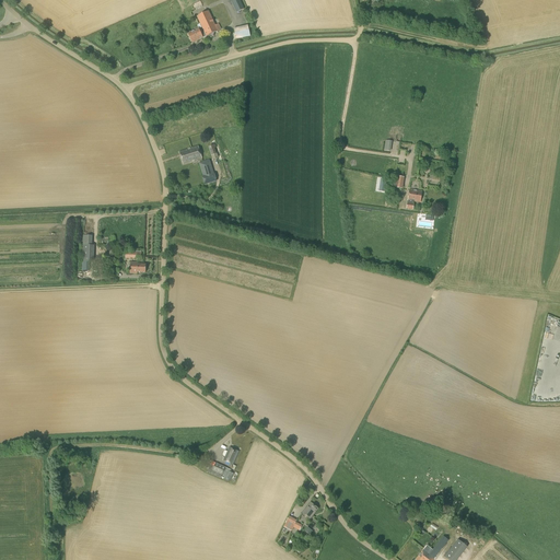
[(236,13),(244,10),(240,0),(231,0),(236,13)]
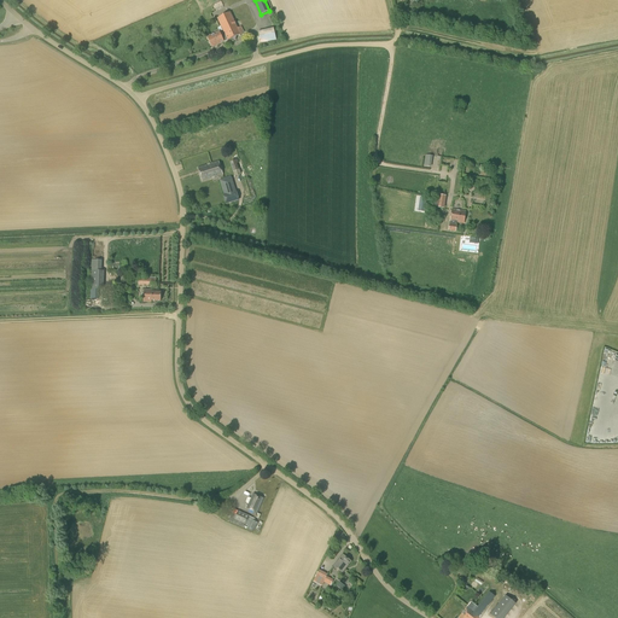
[(221,36),(225,42),(244,33),(242,27),(238,29),(231,12),(217,18),(225,35),(221,36)]
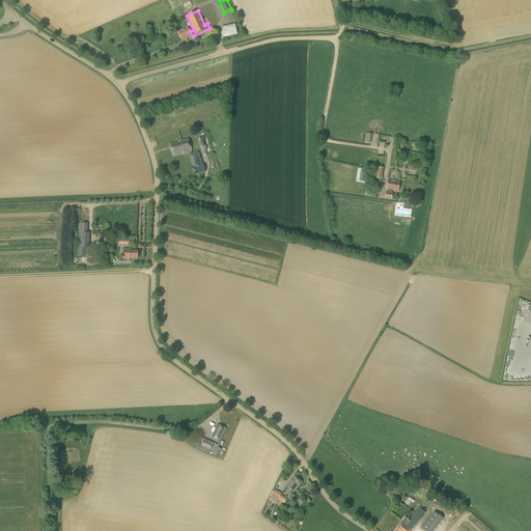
[(224,37),(238,34),(234,24),(222,27),(224,37)]
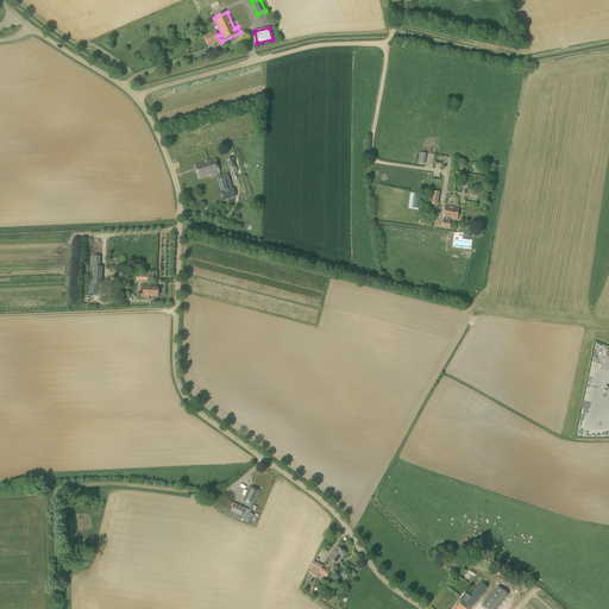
[(221,42),(218,36),(217,31),(205,36),(209,46),(221,42)]
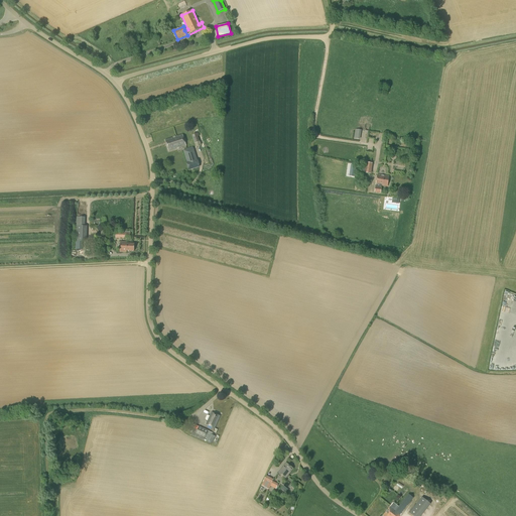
[(195,143),(202,141),(199,133),(191,135),(195,143)]
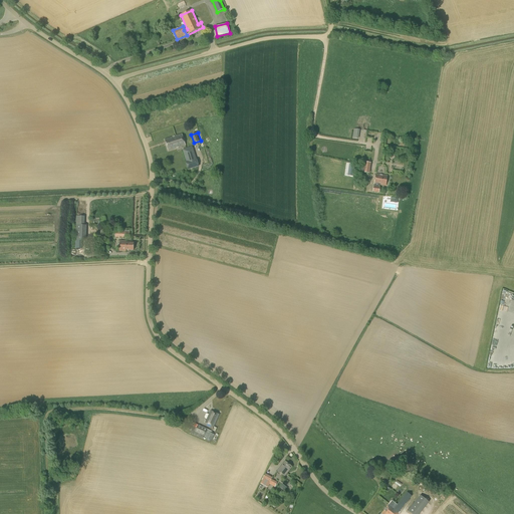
[(168,151),(186,146),(182,134),(165,140),(168,151)]
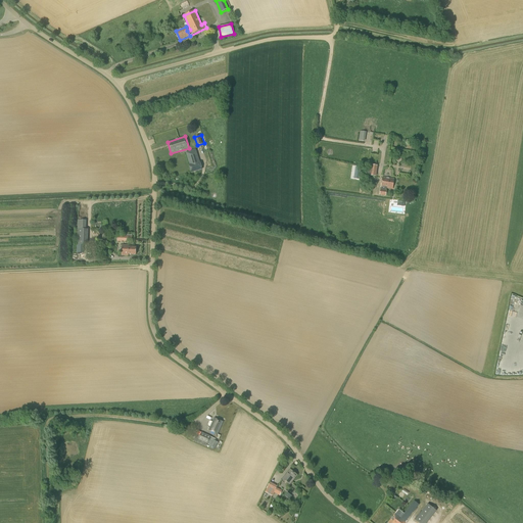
[(195,149),(186,152),(190,164),(189,164),(191,173),(202,170),(199,161),(195,149)]
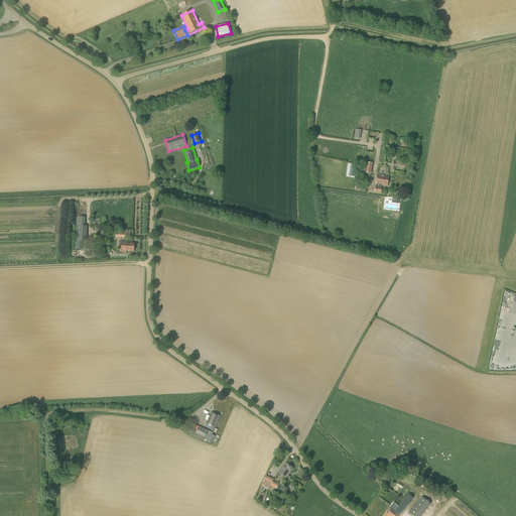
[(369,173),(371,163),(365,162),(363,172),(369,173)]
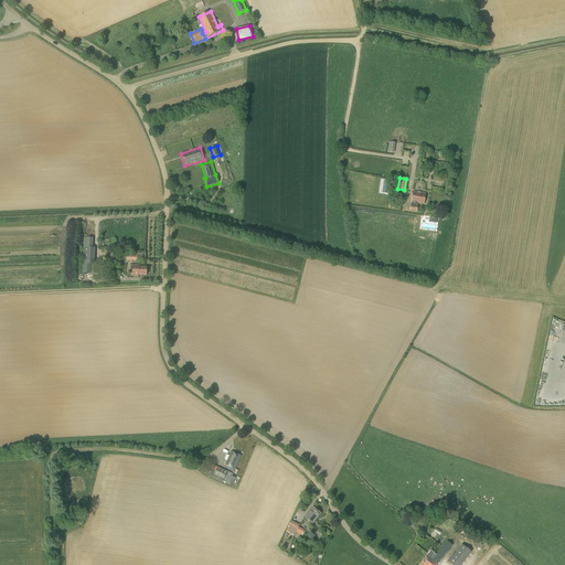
[(424,204),(426,193),(413,191),(412,202),(412,205),(411,211),(417,211),(418,205),(417,205),(418,203),(424,204)]
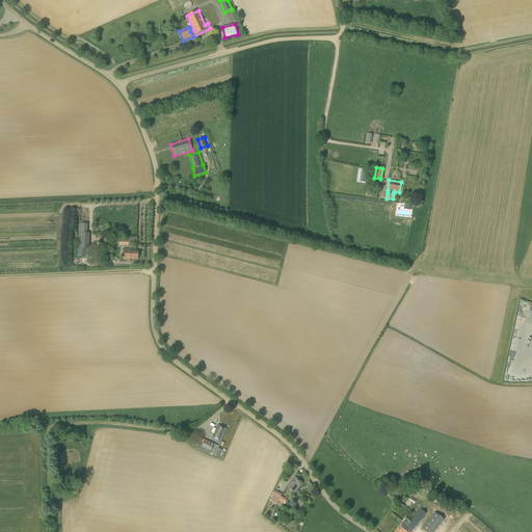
[(138,259),(139,251),(131,250),(131,249),(125,249),(124,260),(130,260),(130,259),(138,259)]
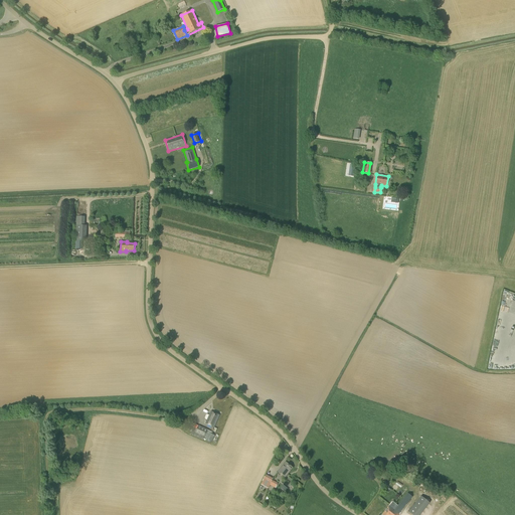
[(219,415),(211,411),(209,415),(207,414),(206,414),(205,417),(205,419),(207,419),(205,423),(214,427),(219,415)]
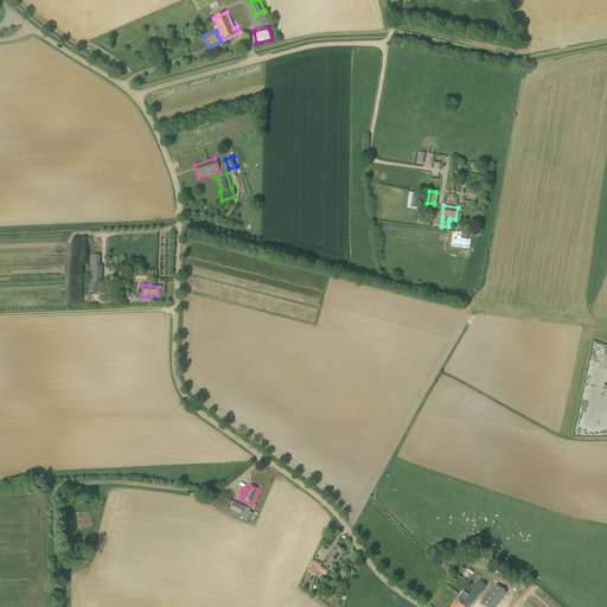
[(234,502),(230,500),(227,509),(225,512),(240,518),(241,515),(250,521),(254,513),(250,512),(251,510),(244,508),(244,506),(234,502)]
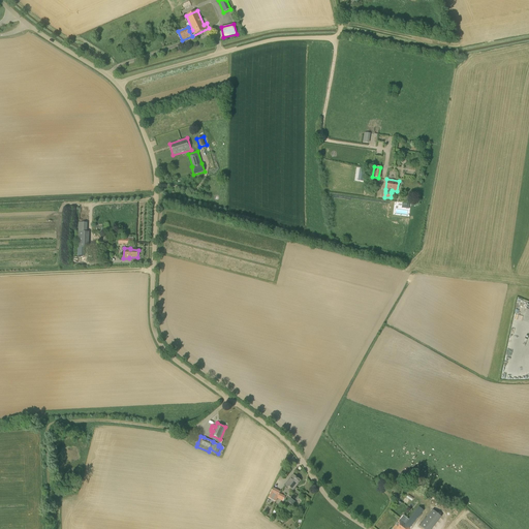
[(301,480),(293,474),(285,485),(292,491),(301,480)]
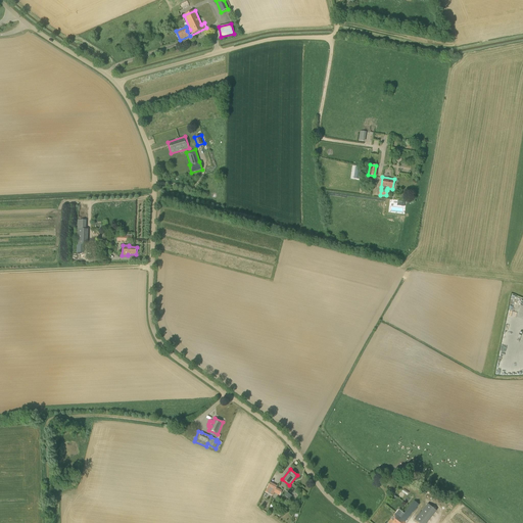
[(277,486),(270,482),(267,488),(265,492),(272,495),(277,486)]
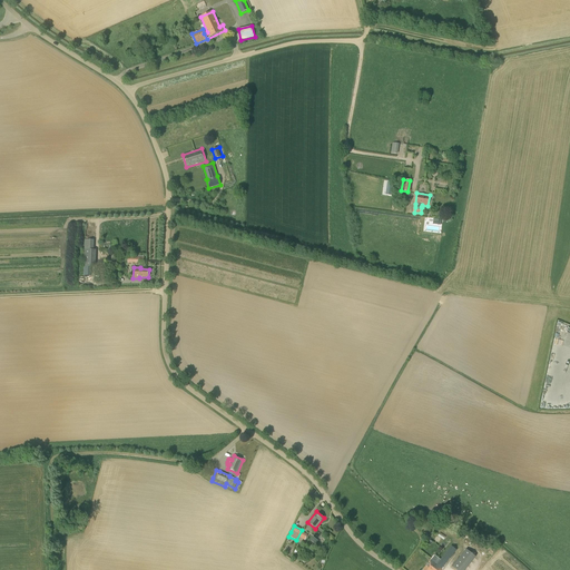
[(441,569),(457,550),(451,546),(438,563),(432,559),(423,569),(441,569)]
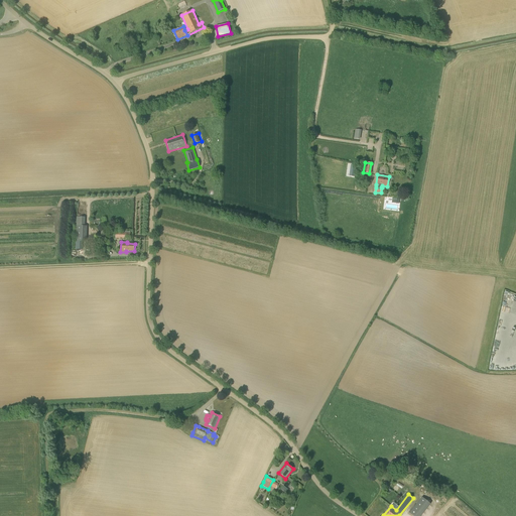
[(421,496),(407,512),(411,515),(417,515),(428,503),(421,496)]
